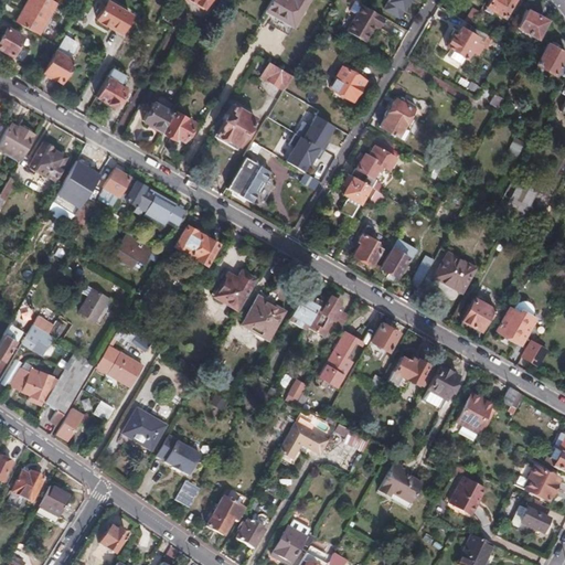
[(41,23),(44,25),(57,4),(50,0),(30,0),(16,23),(34,34),(41,23)]
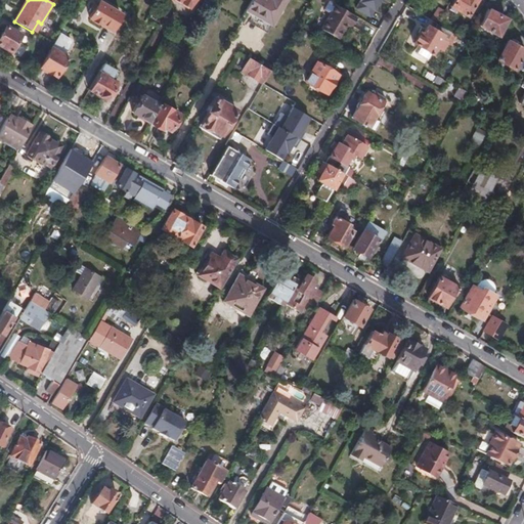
[(172,0),(189,10),(194,0),(172,0)]
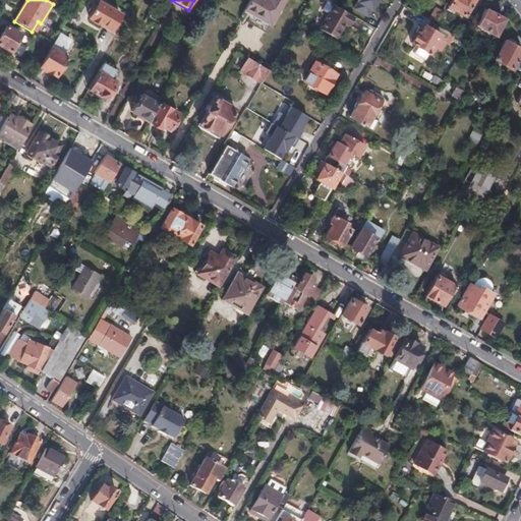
[(269,0),(249,0),(244,9),(270,24),(284,0),(270,0),(271,1),(269,0)]
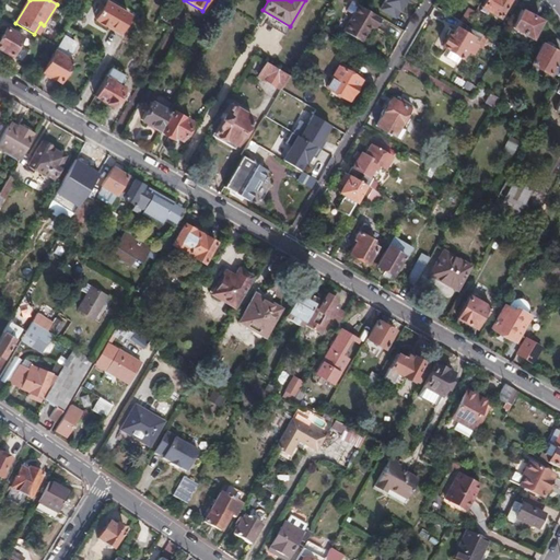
[(410,0),(388,0),(387,2),(404,11),(410,0)]
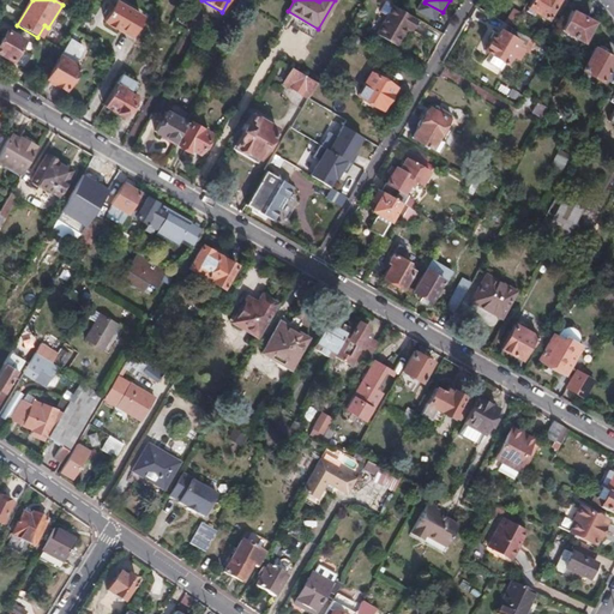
[(533,0),(529,7),(547,18),(551,11),(559,16),(566,1),(563,0),(533,0)]
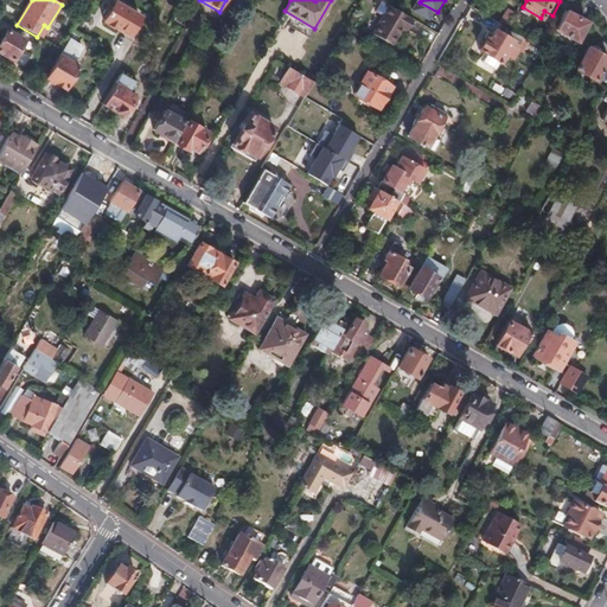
[(382,14),(388,6),(379,1),(374,12),(381,17),(382,14)]
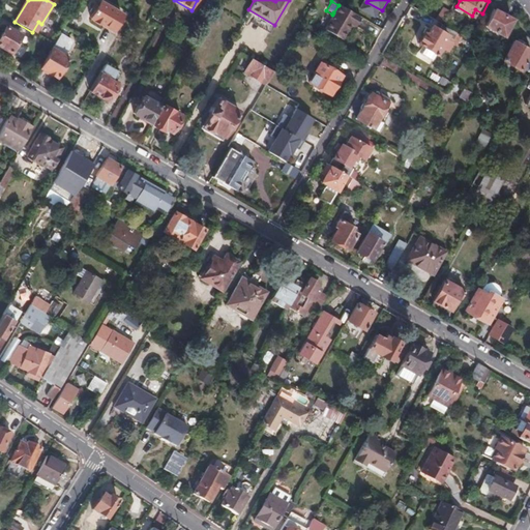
[(99,2),(90,18),(113,31),(121,16),(99,2)]
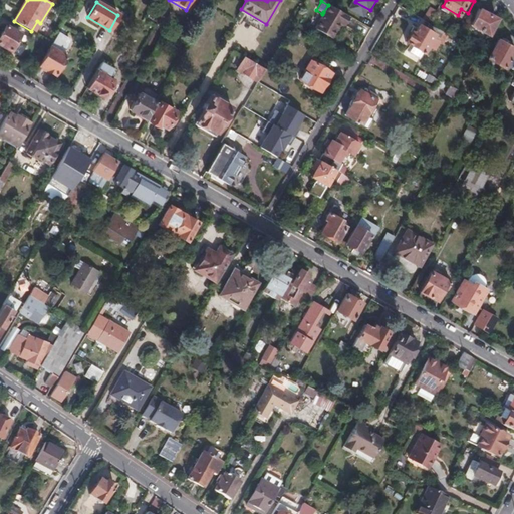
[(348,17),(335,9),(328,5),(323,12),(322,14),(313,29),(330,39),(339,24),(343,26),(348,17)]
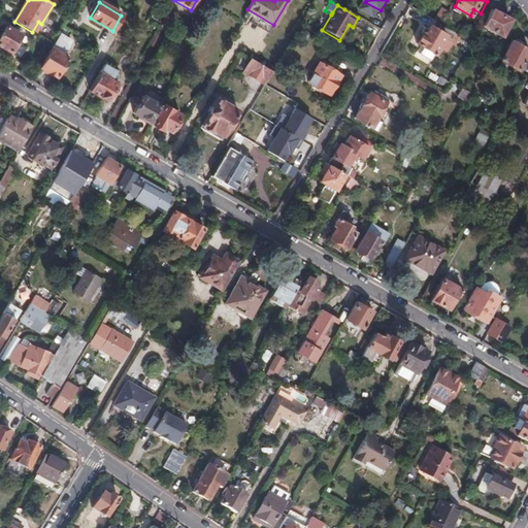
[(433,21),(438,24),(447,10),(441,7),(433,21)]
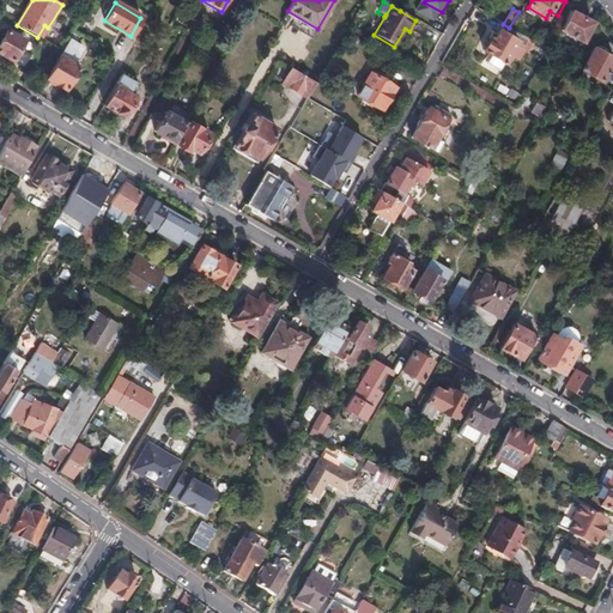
[(174,23),(182,28),(189,14),(181,10),(174,23)]
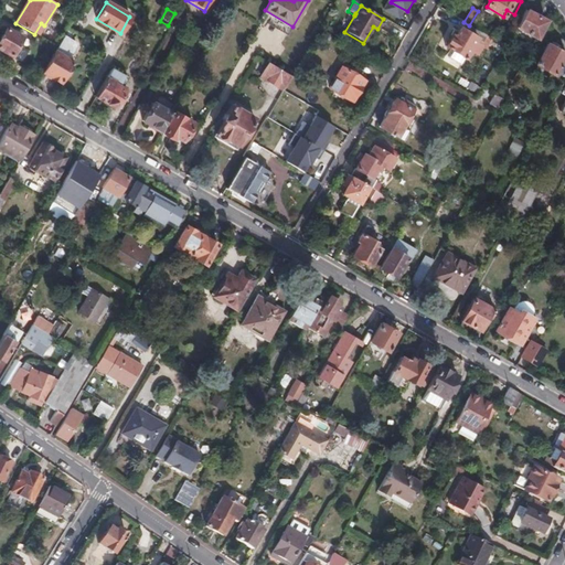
[(518,29),(535,38),(544,20),(526,11),(518,29)]
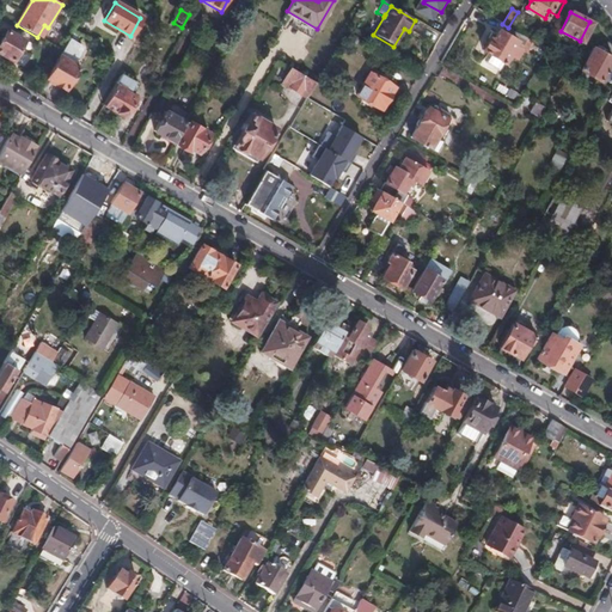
[(37,37),(41,38),(48,28),(44,25),(37,37)]
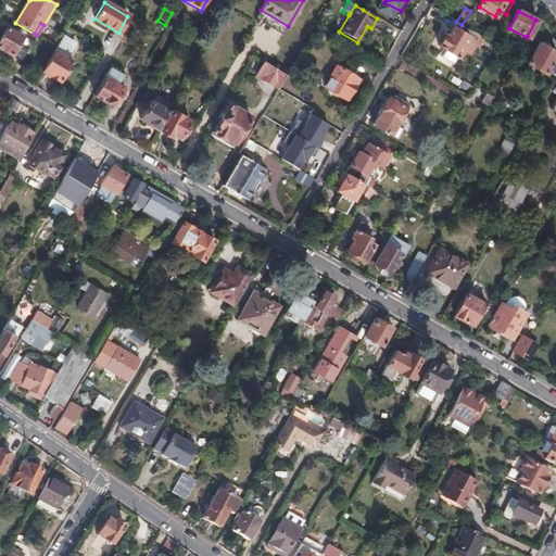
[(472,32),(463,26),(459,32),(452,27),(447,36),(444,34),(443,36),(440,35),(438,39),(440,43),(438,46),(457,58),(462,50),(468,54),(472,47),(466,42),(472,32)]
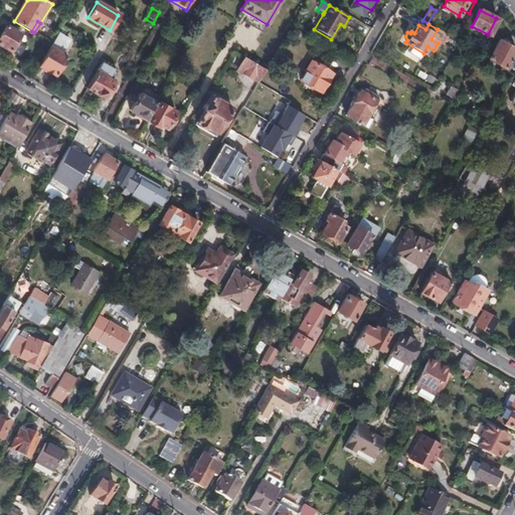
[(4,25),(0,32),(0,44),(11,51),(20,34),(4,25)]
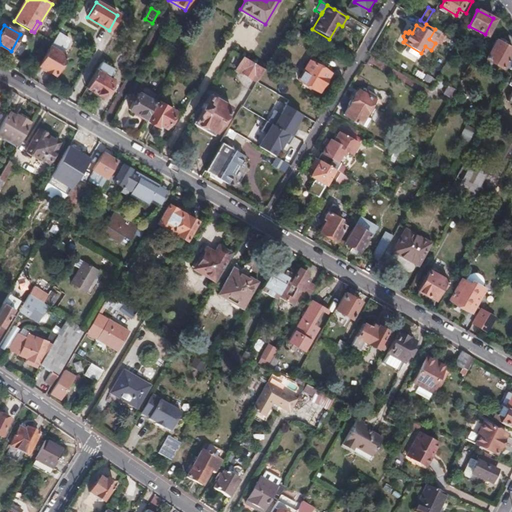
[(61,54),(69,40),(58,34),(39,66),(54,74),(65,56),(61,54)]
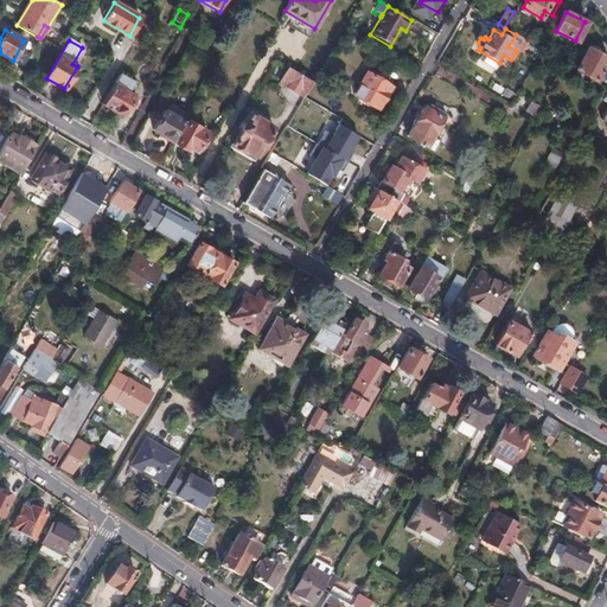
[(587,48),(575,70),(594,80),(606,58),(587,48)]
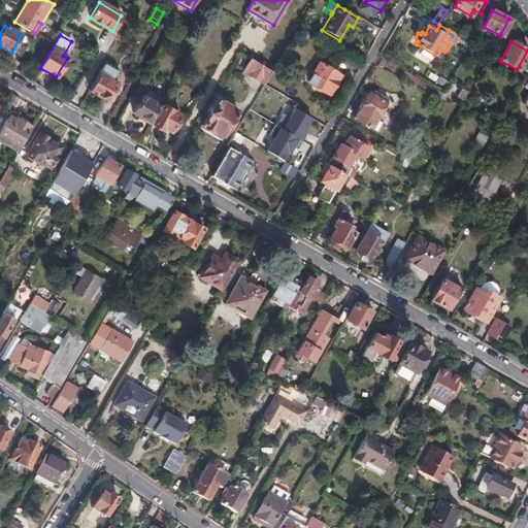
[(242,71),(264,85),(271,71),(251,59),(242,71)]
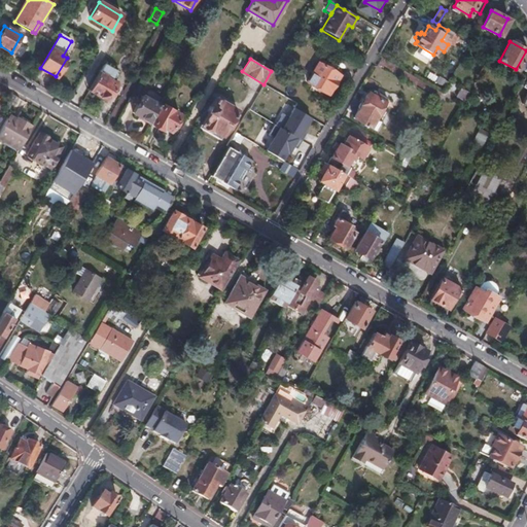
[(318,64),(307,82),(312,84),(310,90),(318,95),(321,90),(327,94),(339,75),(318,64)]
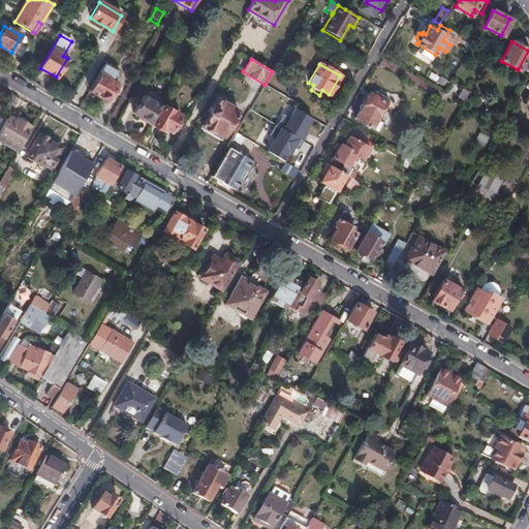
[(30,81),(35,73),(23,66),(18,73),(30,81)]
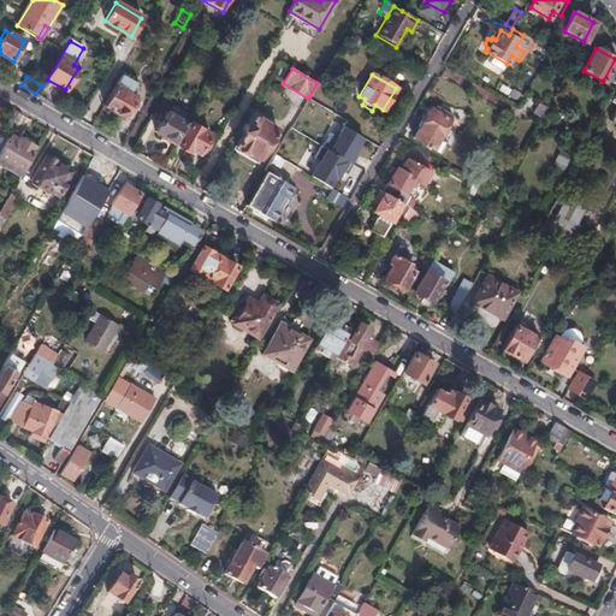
[(116,84),(104,105),(123,117),(126,111),(128,112),(135,98),(123,90),(124,89),(116,84)]
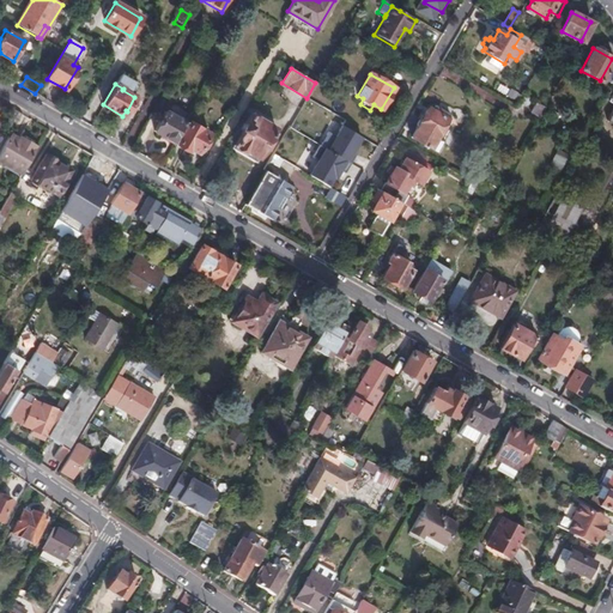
[(612,93),(601,116),(608,120),(608,121),(612,123),(612,93)]
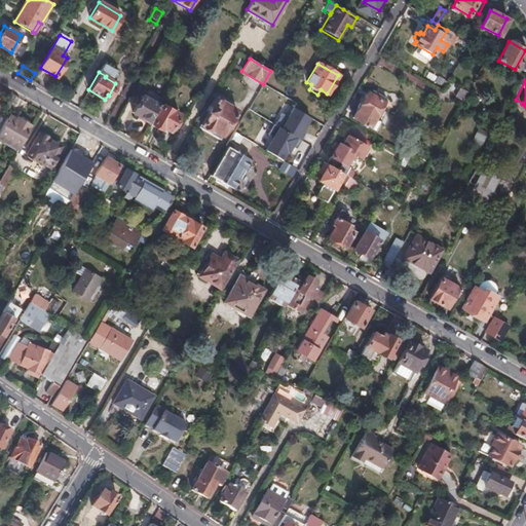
[(455,96),(463,100),(468,91),(460,86),(455,96)]
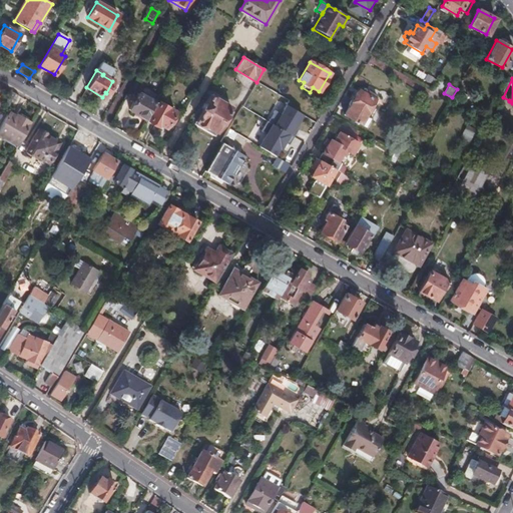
[(18,95),(0,85),(0,92),(0,93),(0,96),(6,100),(4,103),(11,108),(18,95)]
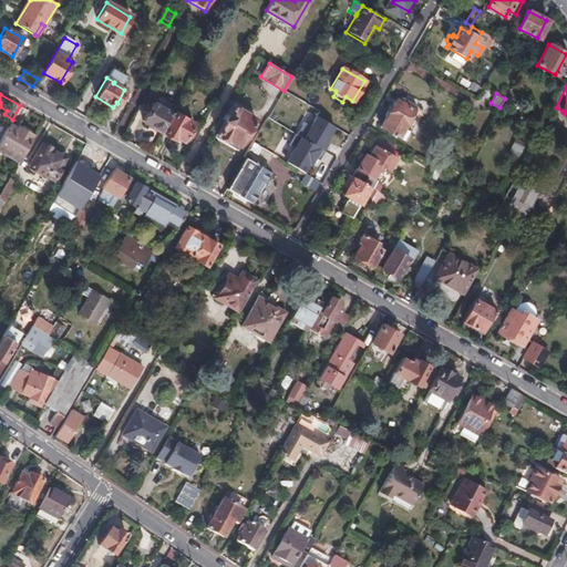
[(380,126),(398,137),(414,109),(398,99),(380,126)]
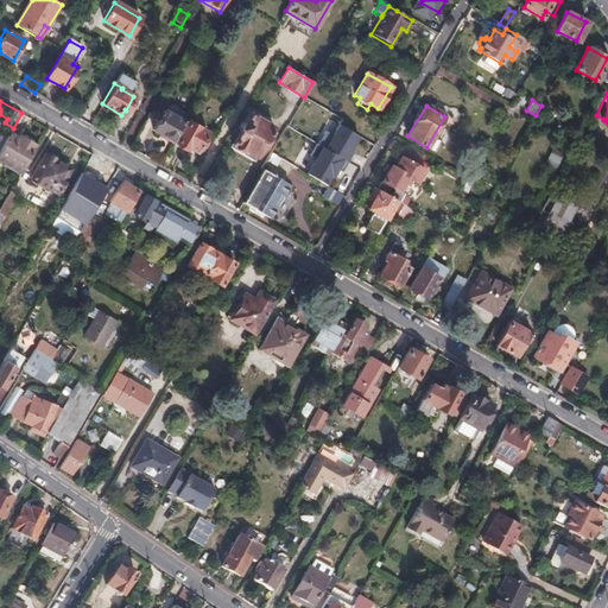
[(152,130),(172,140),(183,121),(163,109),(152,130)]
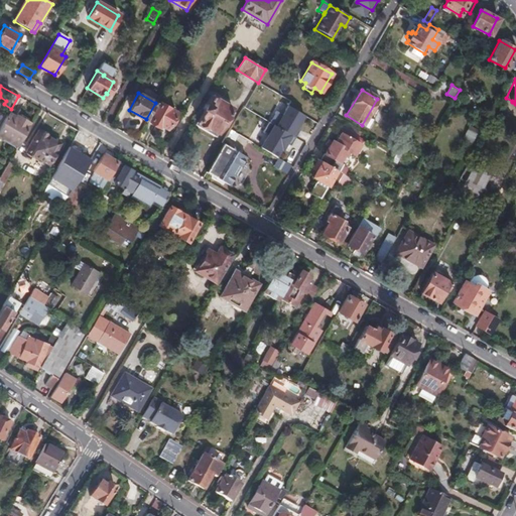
[(216,103),(218,101),(211,96),(206,104),(204,103),(200,109),(203,111),(195,123),(215,135),(230,108),(221,103),(220,105),(216,103)]
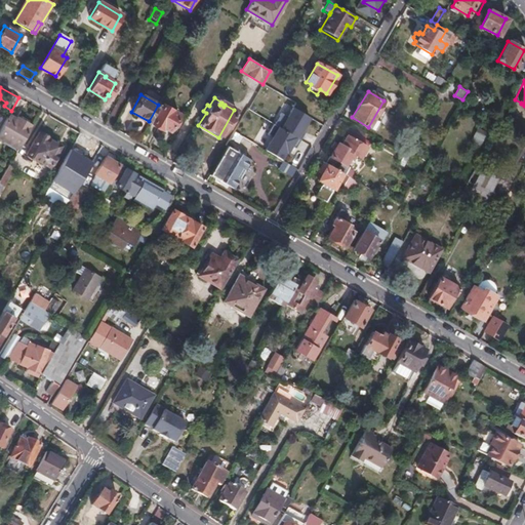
[(151,122),(161,128),(162,126),(168,129),(178,113),(161,103),(151,122)]
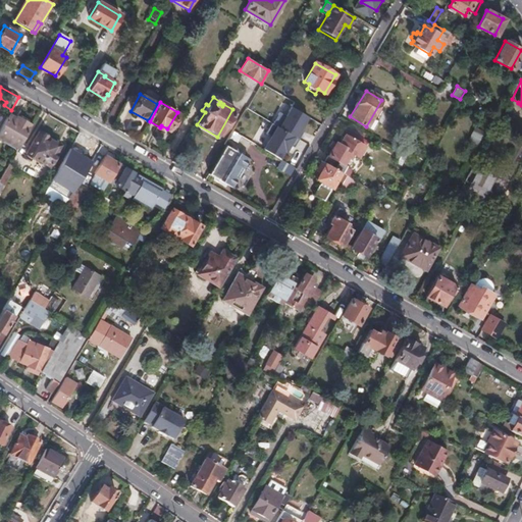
[(272,123),(299,140),(303,132),(300,129),(307,116),(291,107),(285,116),(279,112),(272,123)]
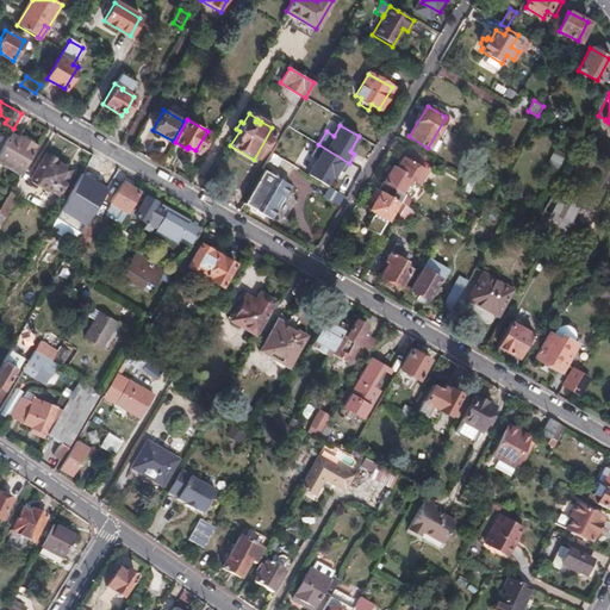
[(0,150),(0,161),(20,173),(35,149),(10,134),(0,150)]
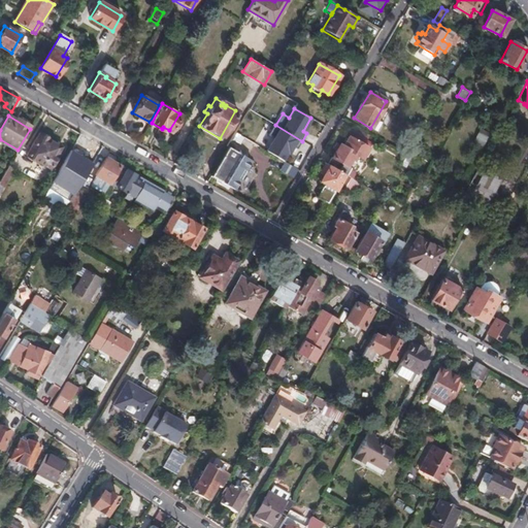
[(275,125),(274,124),(268,135),(273,138),(266,151),(283,161),(287,153),(289,154),(293,146),(297,150),(302,141),(275,125)]
